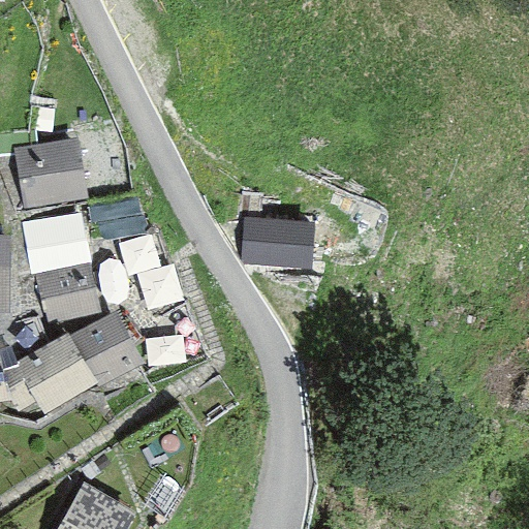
[(78,138),(12,150),(23,207),(87,195),(78,138)]
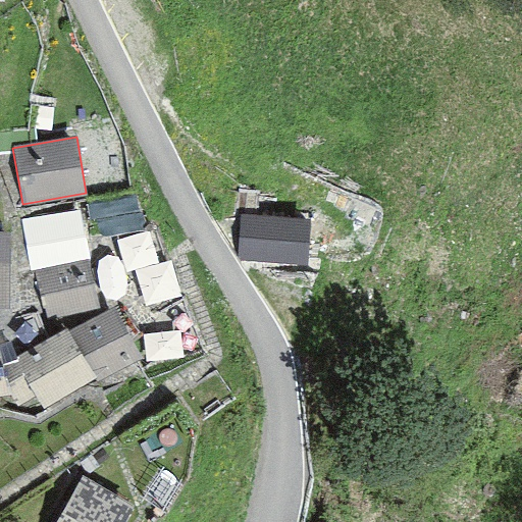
[(302,217),(241,216),(241,260),(302,262),(302,217)]
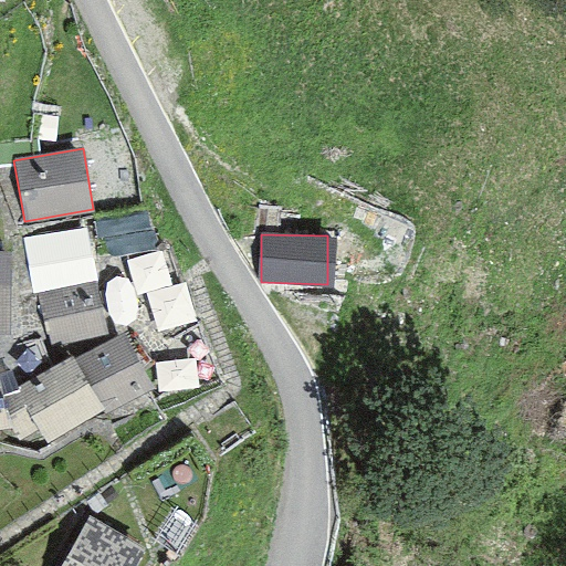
[(9,250),(0,250),(0,333),(9,334),(9,250)]
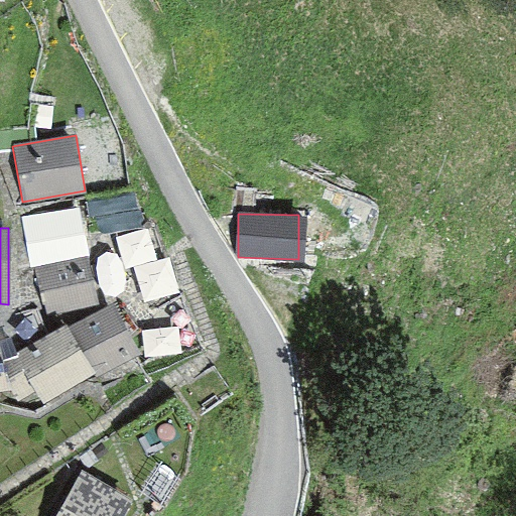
[(86,253),(31,266),(43,316),(98,304),(86,253)]
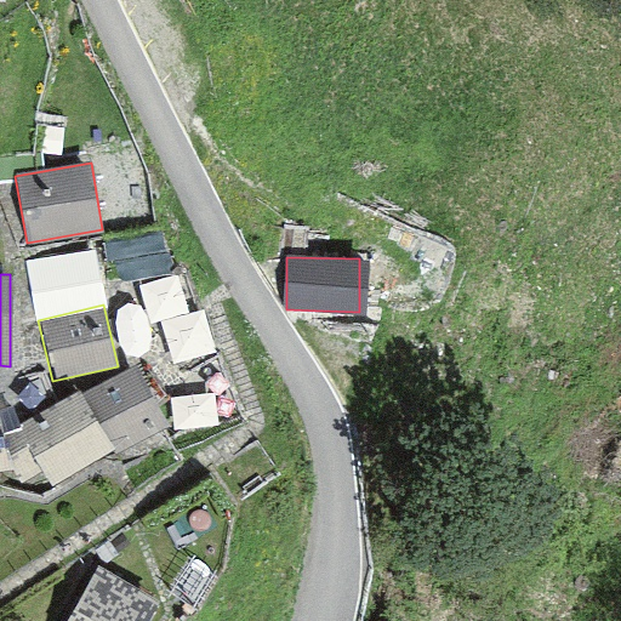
[(169,425),(134,363),(80,393),(78,387),(16,422),(51,483),(107,451),(110,457),(169,425)]
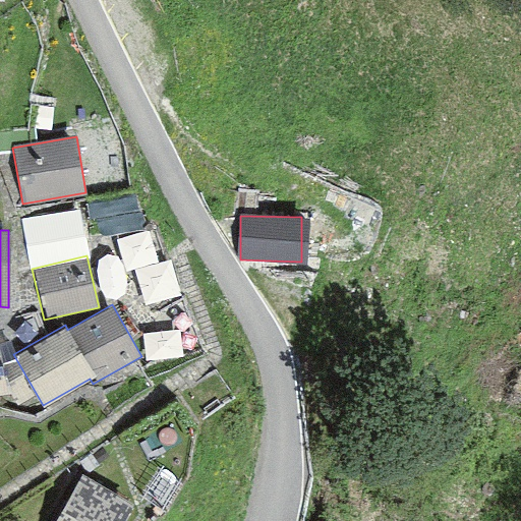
[(0,393),(9,392),(0,345),(0,393)]
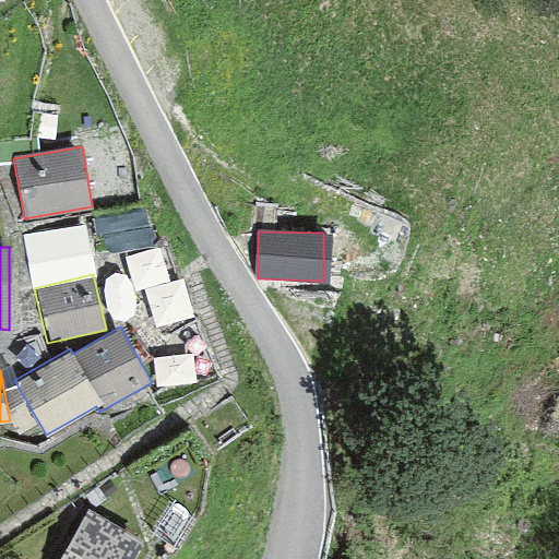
[(86,508),(58,558),(127,558),(140,536),(86,508)]
